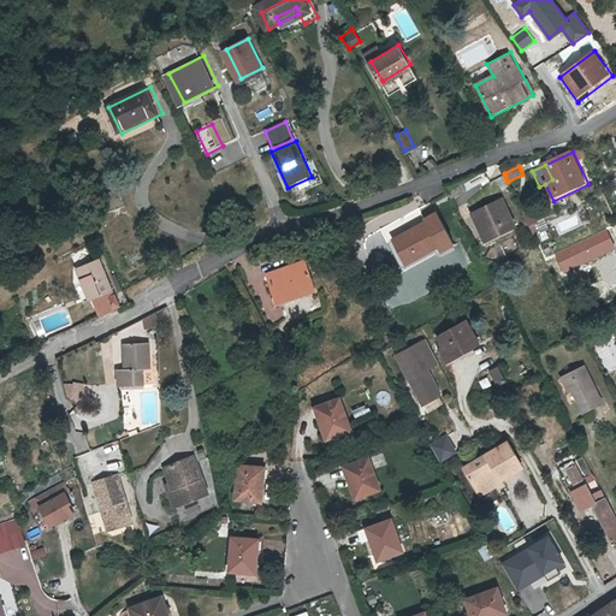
[(471,193),(466,184),(450,193),(454,201),(471,193)]
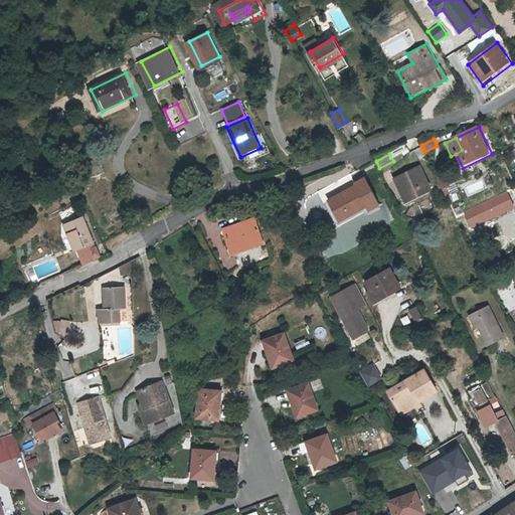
[(435,192),(421,167),(394,180),(407,205),(435,192)]
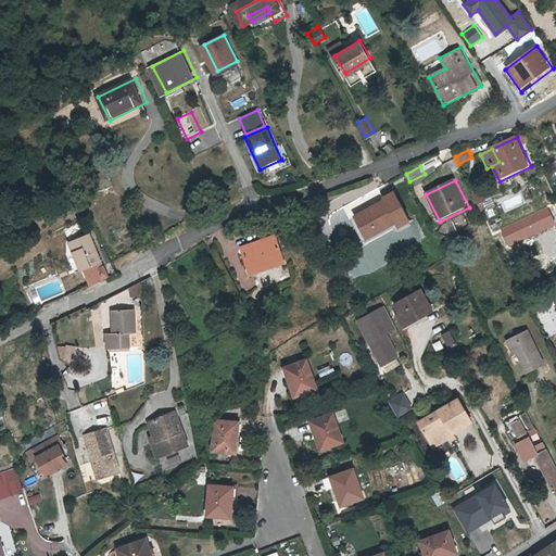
[(479,187),(471,190),(478,203),(485,201),(479,187)]
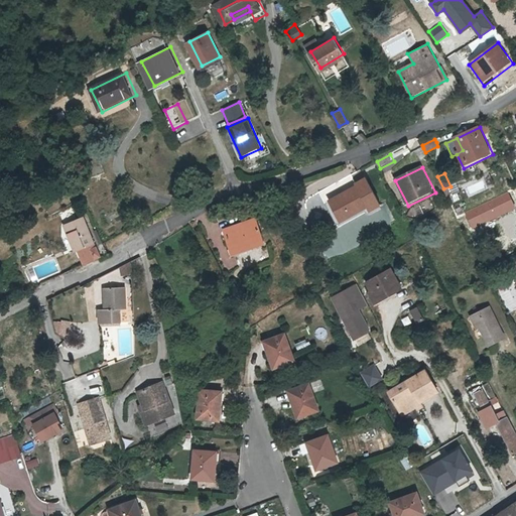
[(360,183),(361,186),(333,202),(344,222),(372,207),(375,212),(385,206),(370,177),(360,183)]
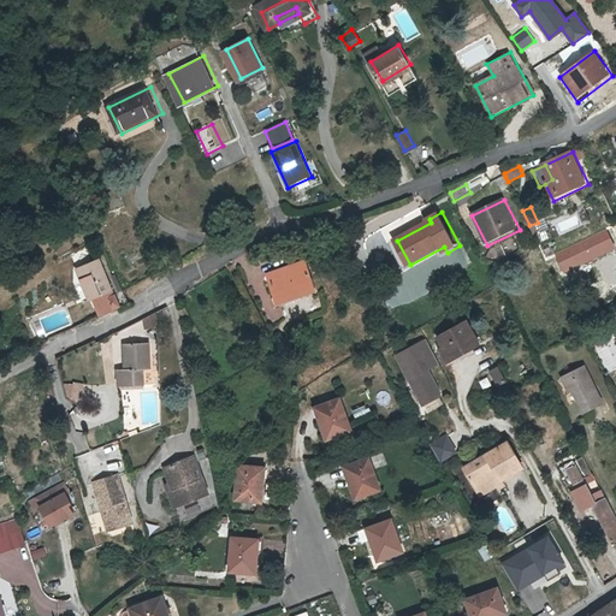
[(267,276),(279,295),(296,285),(298,290),(315,279),(302,255),(267,276)]
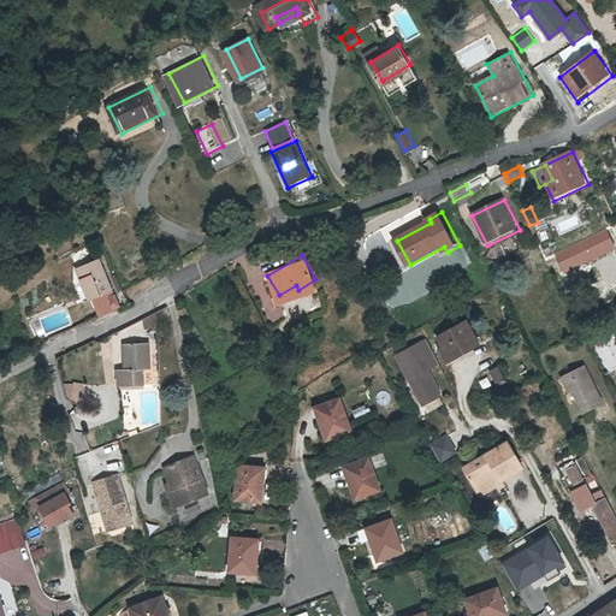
[(82,270),(94,296),(98,295),(99,298),(107,318),(126,308),(104,260),(82,270)]
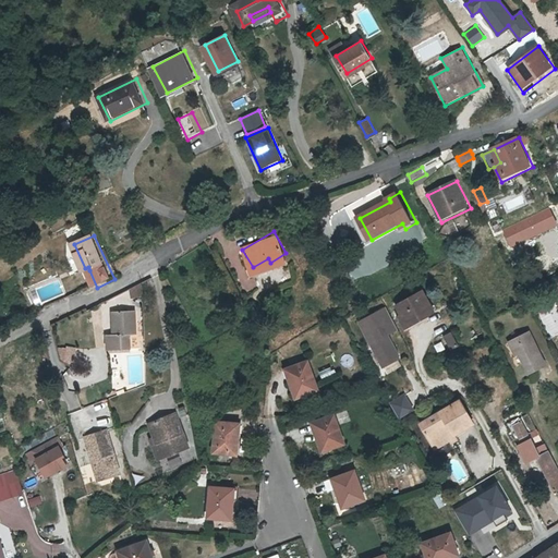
[(268,258),(253,267),(255,271),(270,263),(268,258)]
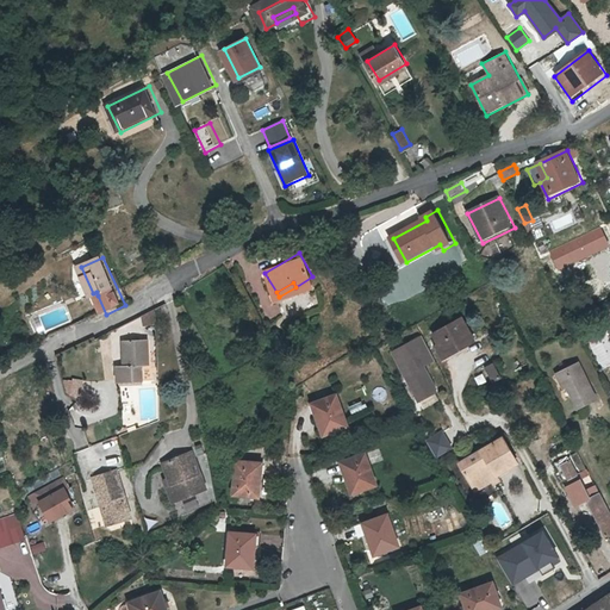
[(473,341),(461,319),(434,335),(440,344),(446,356),(473,341)]
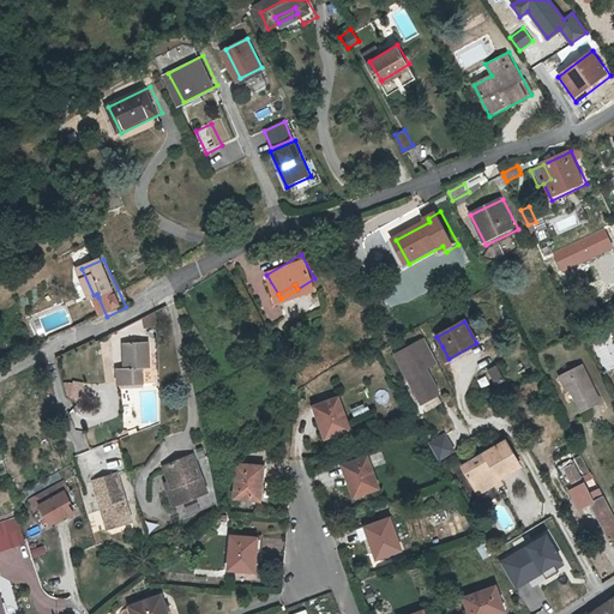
[(395,355),(421,404),(438,395),(438,391),(426,369),(438,362),(425,338),(395,355)]
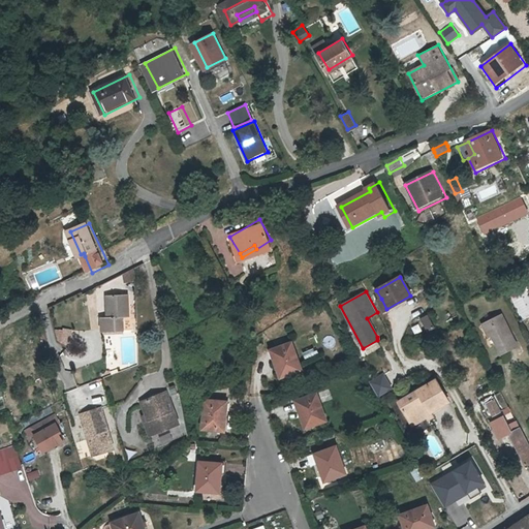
[(110,316),(103,317),(103,332),(125,331),(124,316),(124,305),(130,305),(129,293),(109,294),(110,316)]
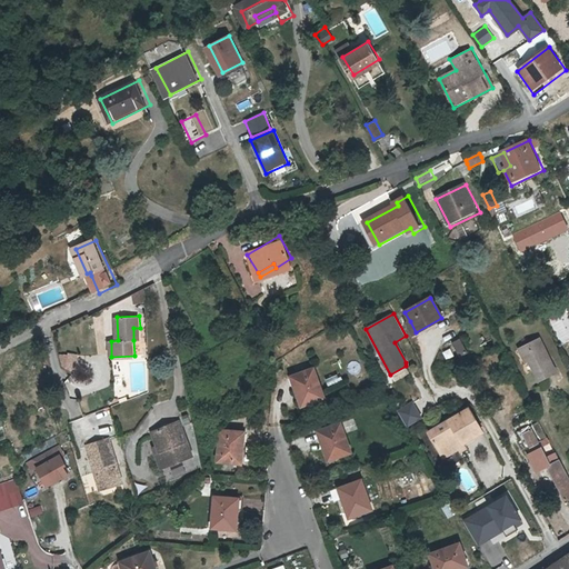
[(410,336),(416,332),(410,321),(405,325),(410,336)]
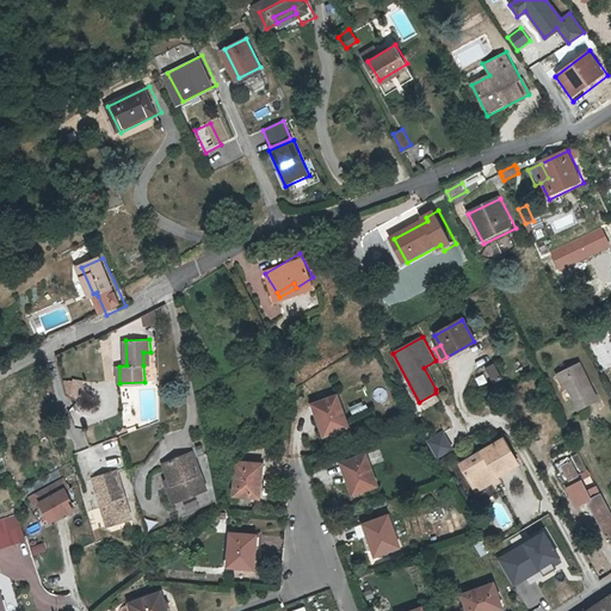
[(492,362),(482,366),(488,378),(499,374),(492,362)]
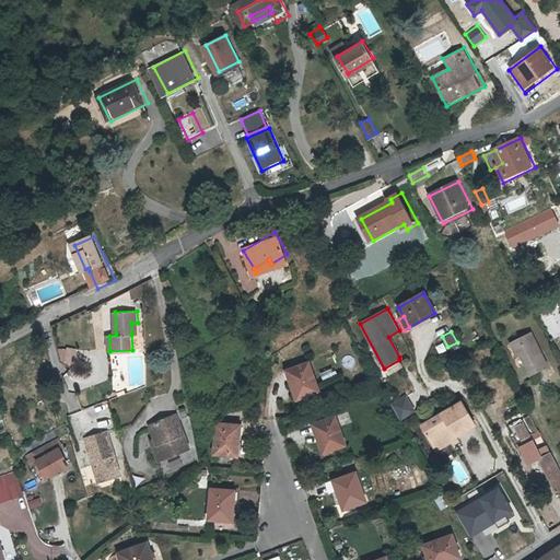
[(512,343),(518,357),(522,354),(532,375),(547,366),(531,334),(512,343)]
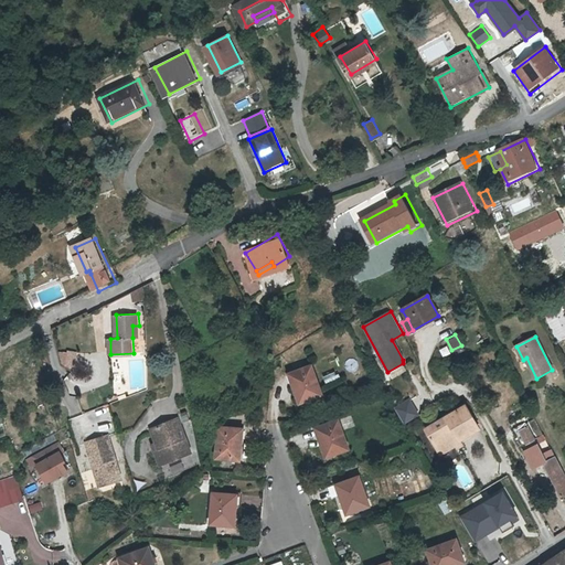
[(64,364),(76,369),(80,351),(71,350),(71,352),(62,351),(64,364)]
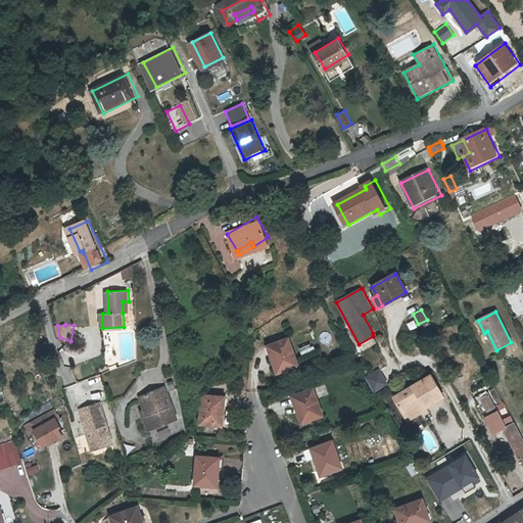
[(298,366),(289,339),(268,346),(277,373),(298,366)]
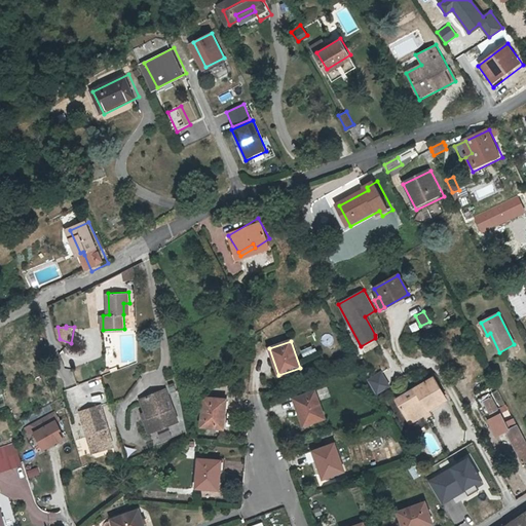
[(427,410),(439,404),(445,400),(433,377),(426,381),(406,392),(395,399),(408,422),(419,416),(421,415),(422,414),(420,411),(424,408),(426,410),(427,410)]
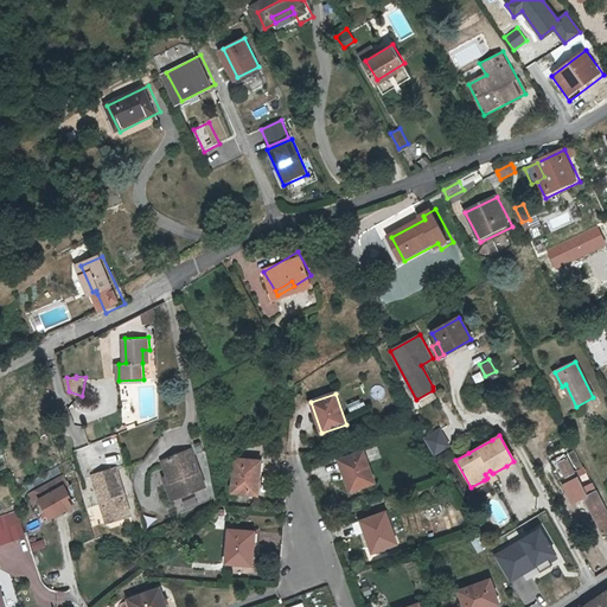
[(166,474),(168,479),(164,481),(170,498),(204,485),(192,454),(204,451),(200,440),(189,445),(190,449),(161,459),(166,474)]
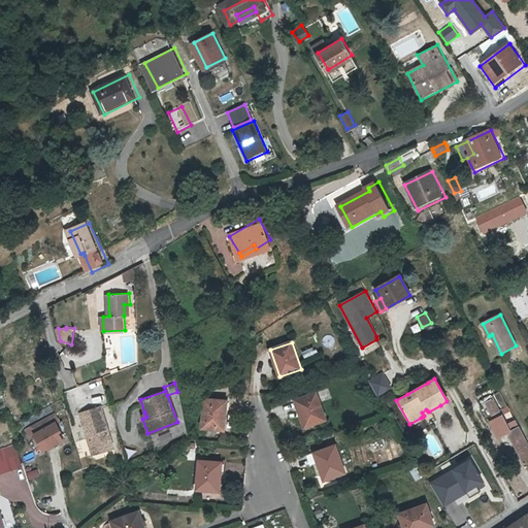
[(326,420),(317,393),(294,400),(304,428),(326,420)]
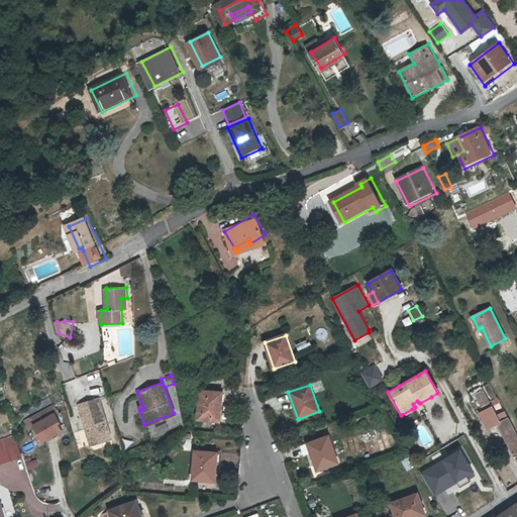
[(472,392),(478,405),(481,404),(482,406),(489,402),(482,387),(472,392)]
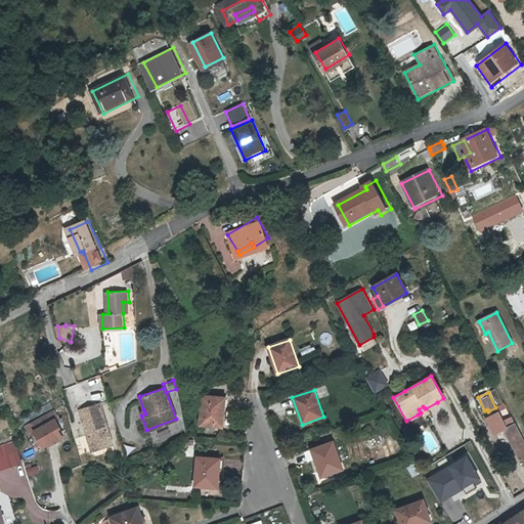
[(225,399),(203,397),(200,425),(222,427),(225,399)]
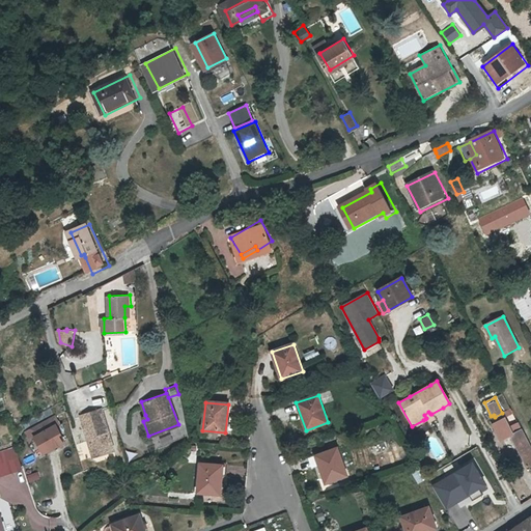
[(91,445),(98,444),(100,453),(114,450),(103,409),(83,414),(91,445)]
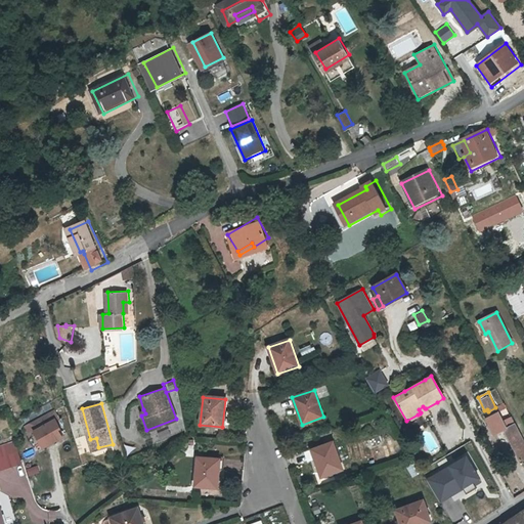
[(428,412),(426,408),(425,408),(423,406),(419,409),(421,412),(420,413),(422,417),(428,412)]
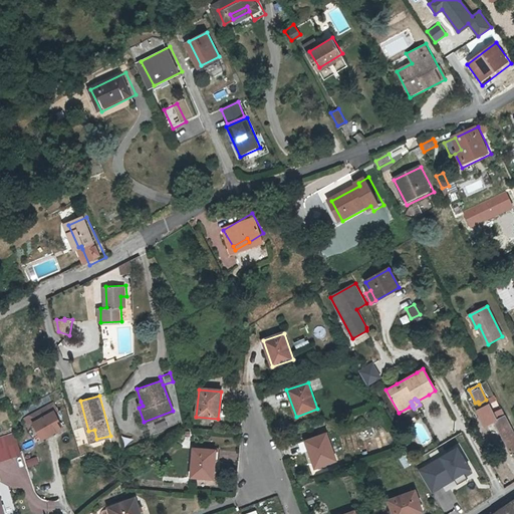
[(32,415),(44,437),(63,426),(56,412),(58,410),(54,402),(32,415)]
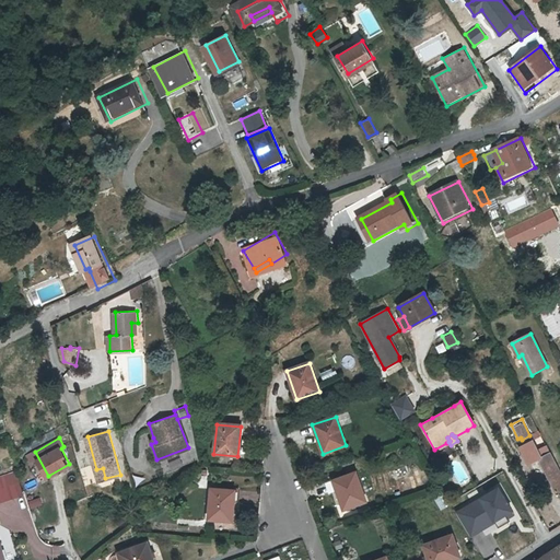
[(540,457),(533,441),(518,447),(527,465),(539,459),(538,458),(540,457)]
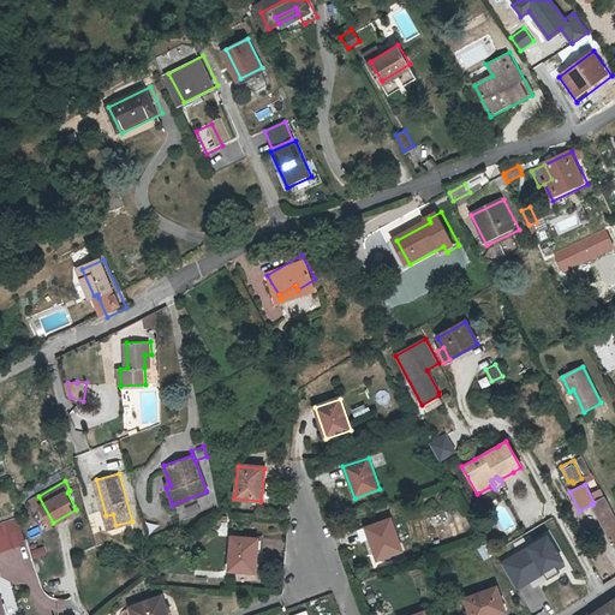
[(592,505),(610,541),(614,538),(614,520),(599,490),(592,494),(596,501),(593,502),(591,503),(592,505)]
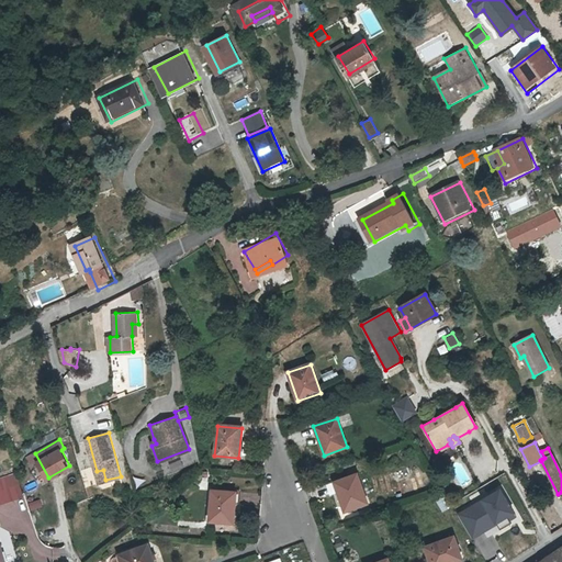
[(179,458),(169,461),(171,469),(181,467),(179,458)]
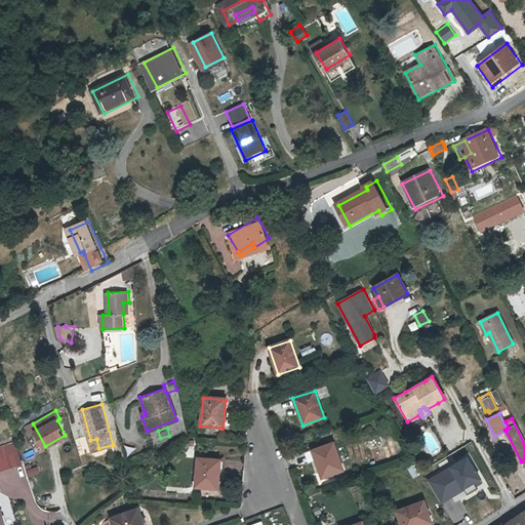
[(92,450),(98,448),(96,439),(90,440),(92,450)]
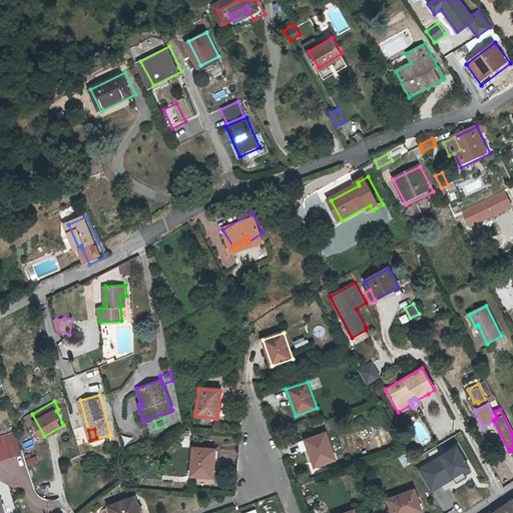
[(19,432),(0,437),(0,457),(23,451),(19,432)]
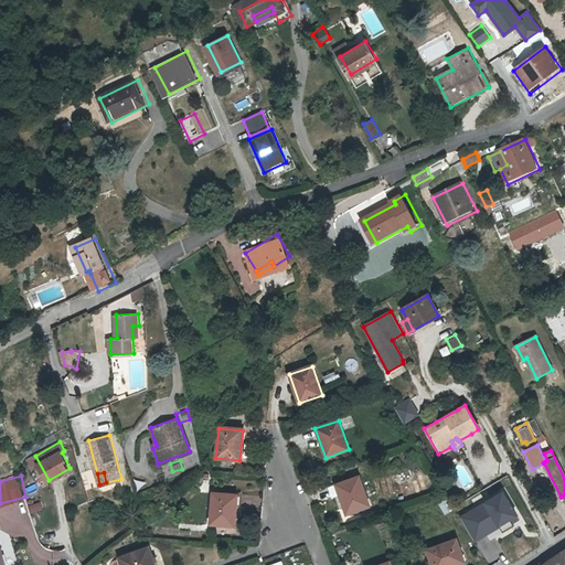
[(370,505),(359,477),(336,484),(347,513),(370,505)]
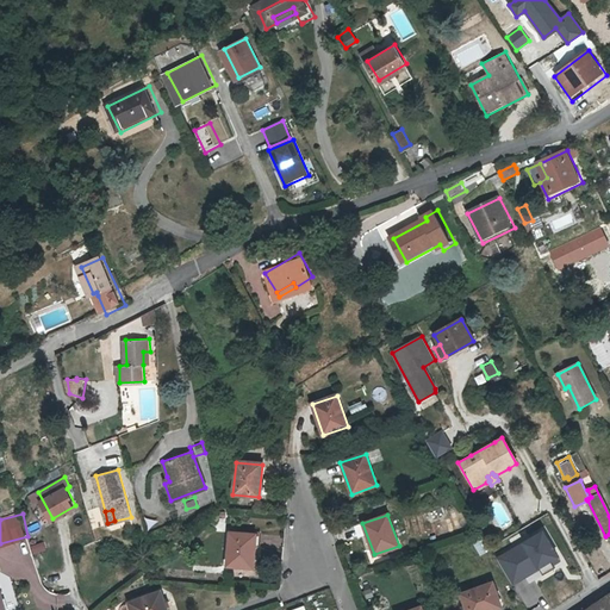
[(256,535),(230,531),(226,564),(253,566),(256,535)]
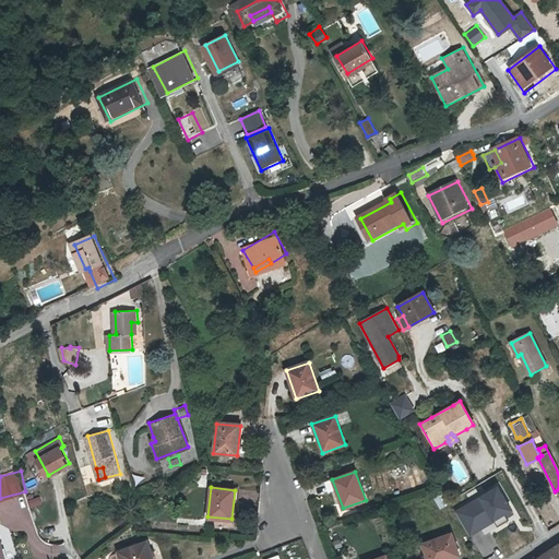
[(470,535),(495,521),(498,526),(508,521),(504,515),(510,512),(497,488),(456,512),(470,535)]
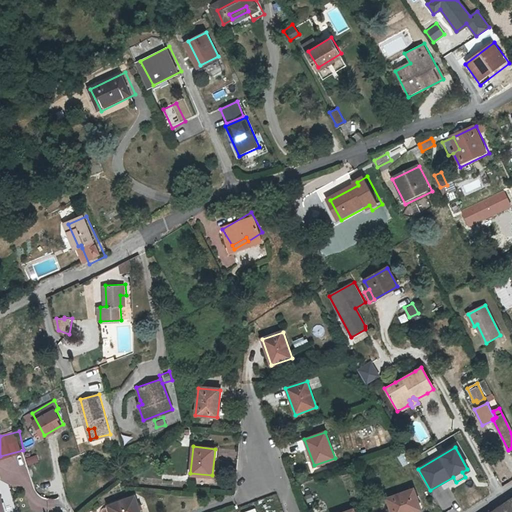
[(35,454),(25,457),(27,465),(38,462),(35,454)]
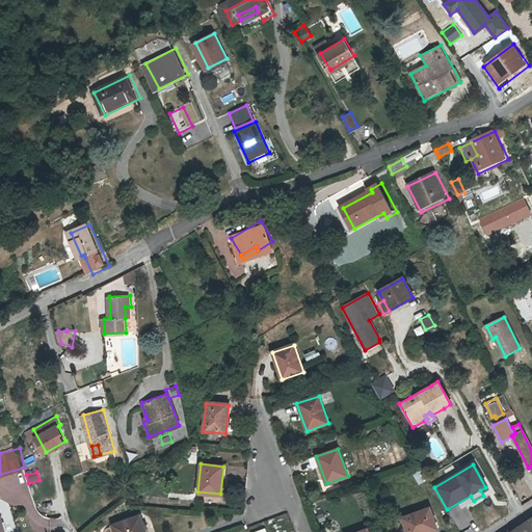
[(431,531),(437,530),(430,509),(402,520),(406,531),(431,531)]
